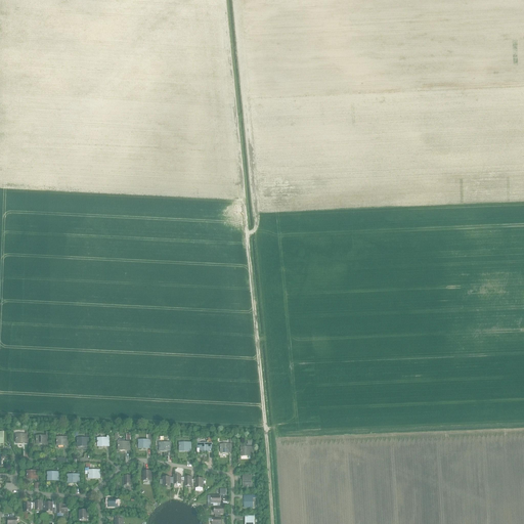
[(16,435),(16,443),(28,443),(28,435),(29,435),(29,431),(27,431),(27,435),(16,435)]
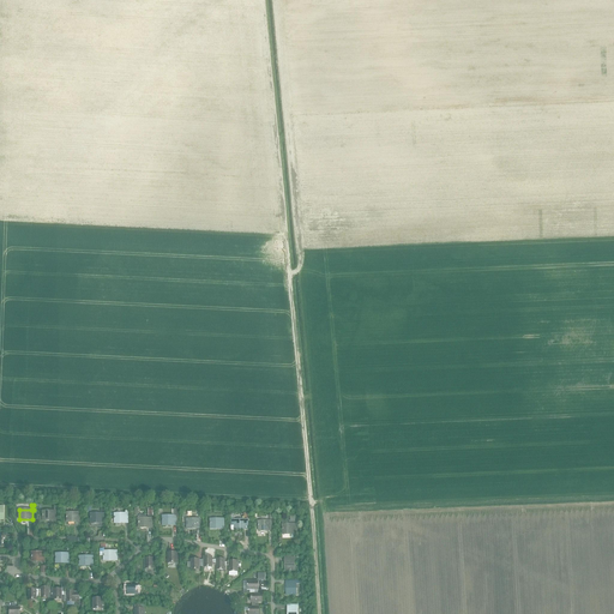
[(43,511),(43,521),(56,521),(56,511),(43,511)]
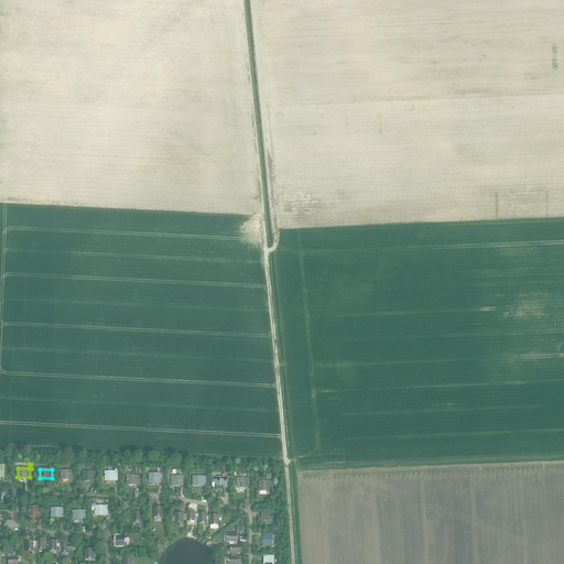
[(84,472),(84,480),(96,480),(96,472),(84,472)]
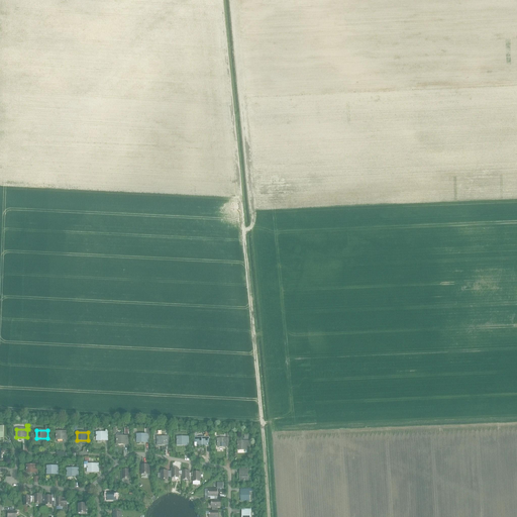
[(97,432),(97,440),(108,440),(108,432),(97,432)]
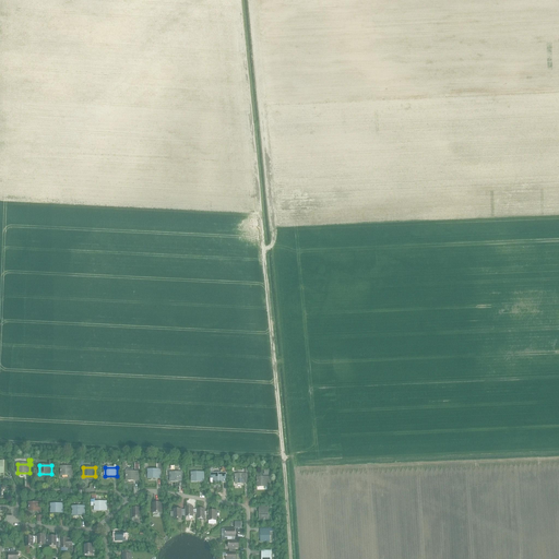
[(149,470),(149,478),(161,478),(161,470),(149,470)]
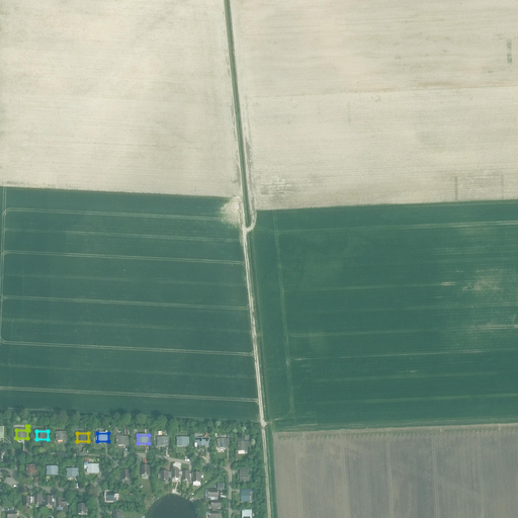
[(117,437),(117,445),(128,445),(128,437),(117,437)]
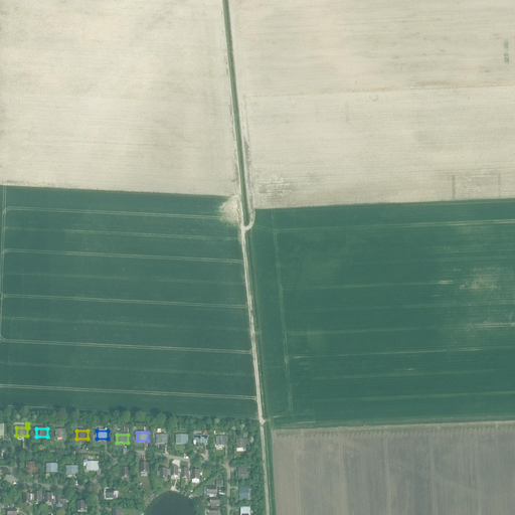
[(157,436),(157,444),(168,444),(168,436),(157,436)]
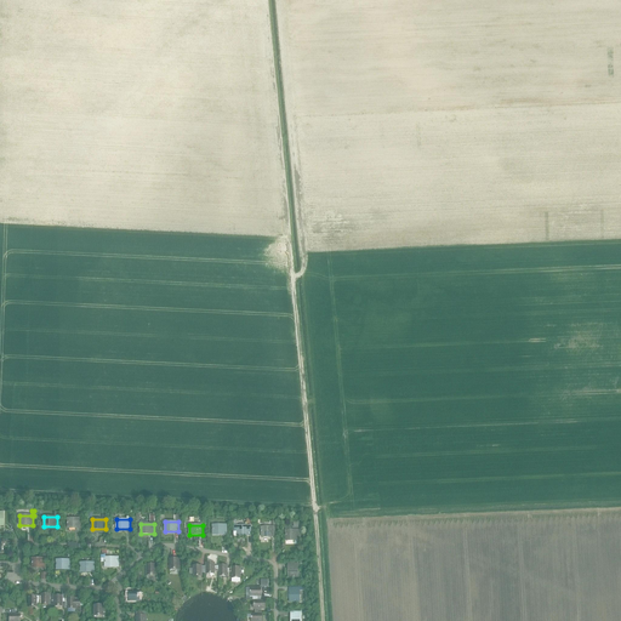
[(214,525),(214,535),(227,535),(227,525),(214,525)]
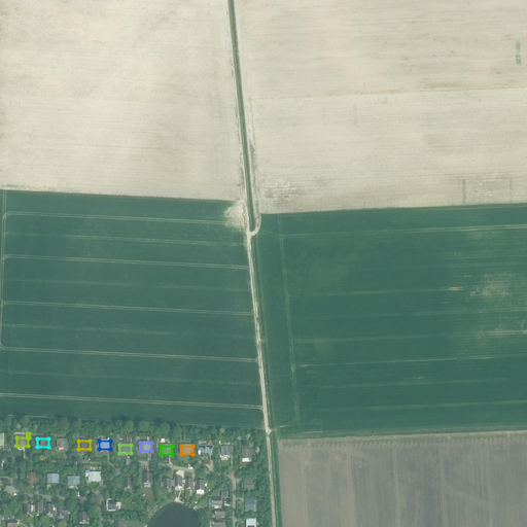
[(201,447),(202,455),(213,454),(213,446),(201,447)]
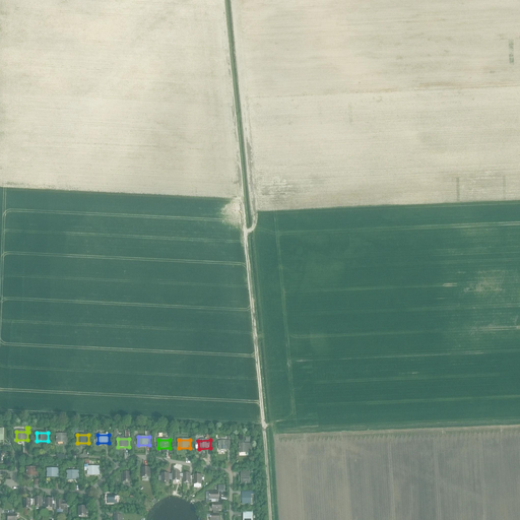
[(218,441),(219,449),(231,449),(231,441),(218,441)]
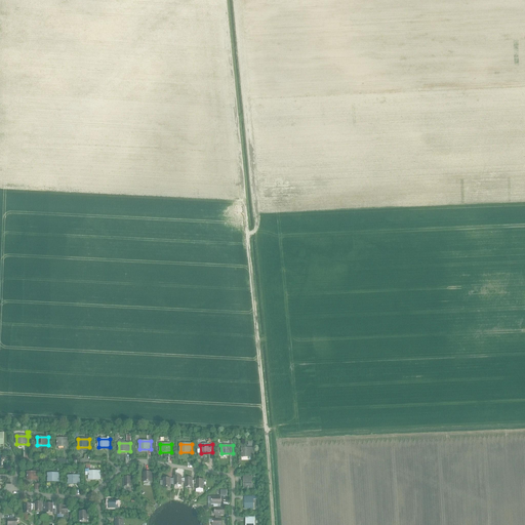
[(241,448),(242,456),(252,456),(252,448),(241,448)]
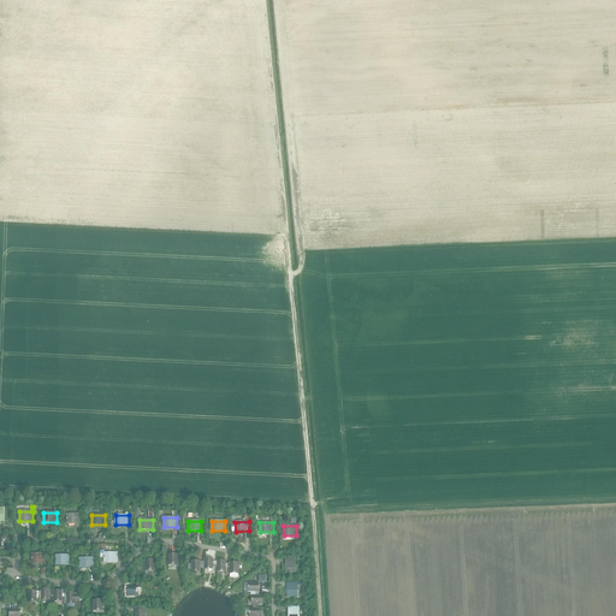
[(117,552),(105,552),(105,550),(100,550),(100,554),(104,554),(104,562),(117,562),(117,552)]
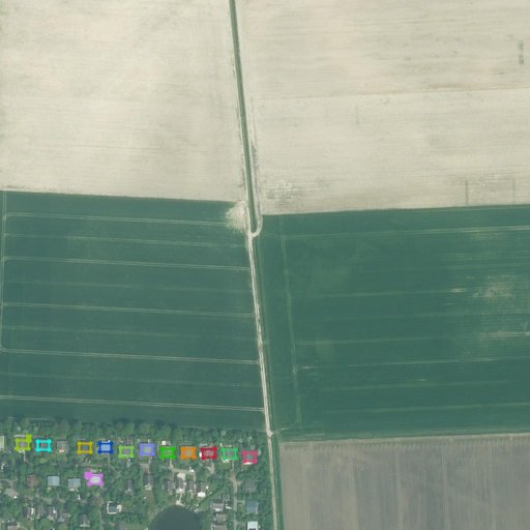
[(48,478),(48,486),(59,486),(59,477),(48,478)]
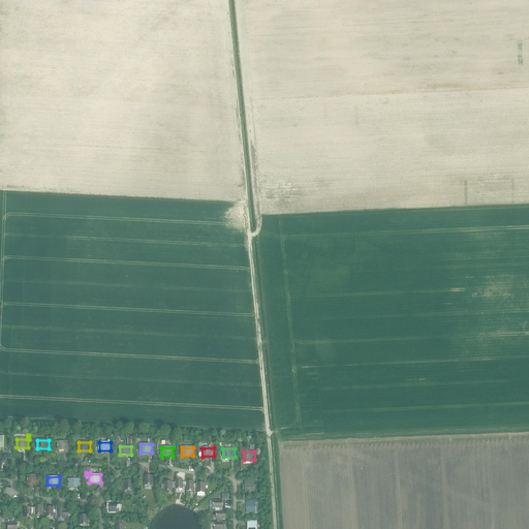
[(68,479),(68,488),(80,488),(80,479),(68,479)]
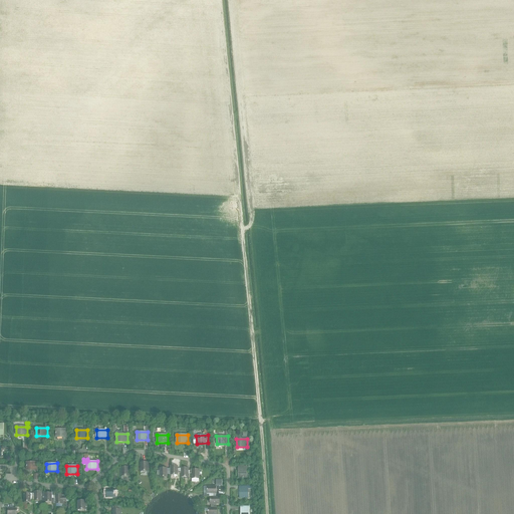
[(181,474),(181,469),(178,469),(178,466),(171,466),(171,469),(171,475),(178,475),(178,474),(181,474)]
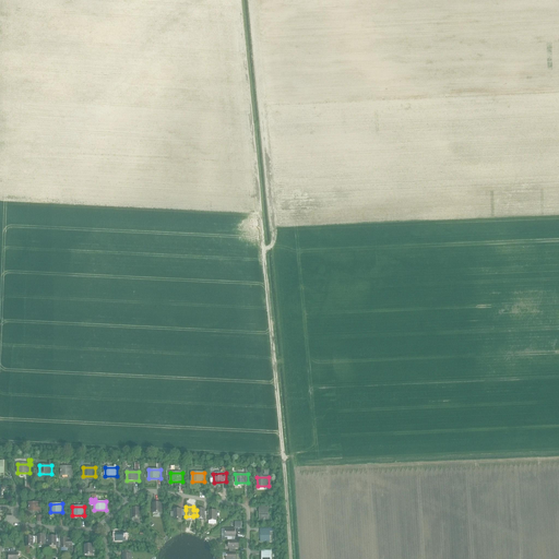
[(186,516),(186,510),(181,510),(181,509),(174,509),(174,511),(170,511),(170,518),(174,518),(174,519),(181,519),(181,516),(186,516)]
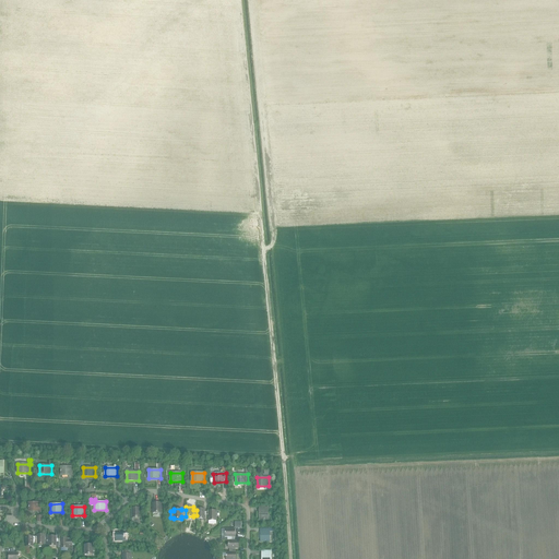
[(209,515),(209,512),(204,512),(204,509),(197,509),(197,510),(197,515),(197,519),(204,519),(204,515),(209,515)]
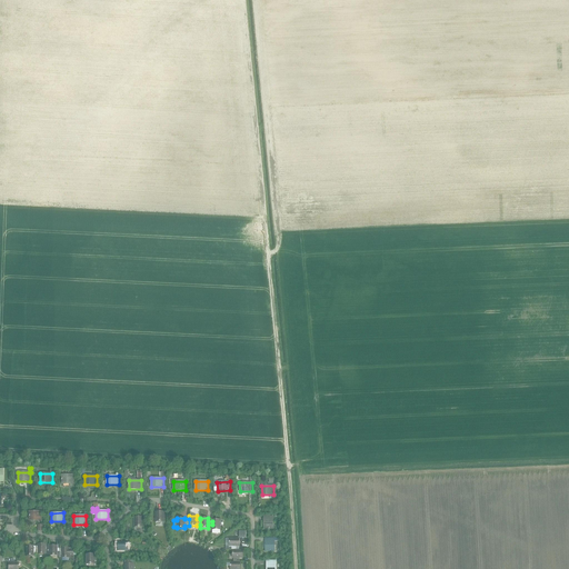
[(212,520),(212,521),(212,525),(212,529),(220,529),(220,526),(225,526),(225,522),(220,522),(220,520),(212,520)]
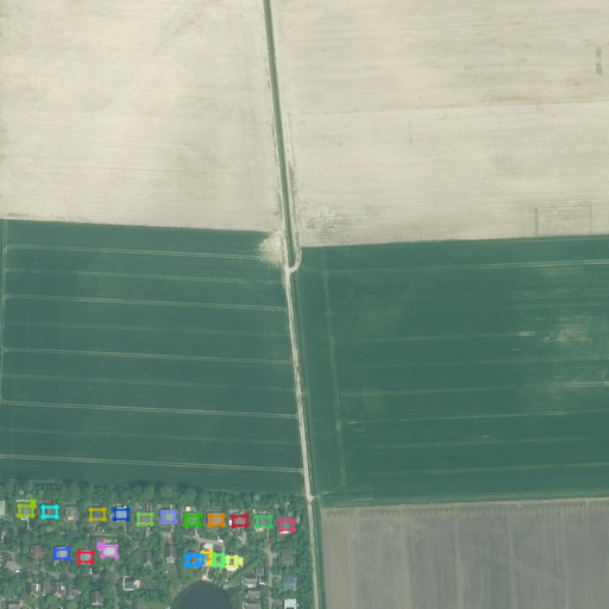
[(283,576),(283,589),(294,589),(293,578),(293,576),(283,576)]
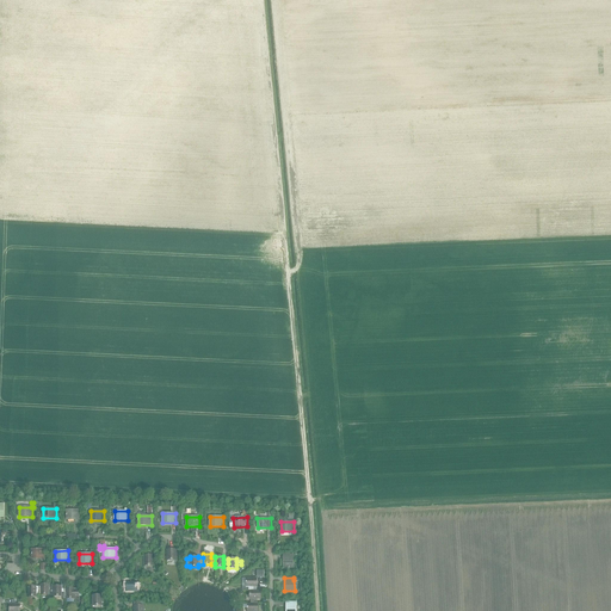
[(53,597),(53,586),(53,585),(49,585),(49,584),(41,584),(41,594),(50,594),(50,597),(53,597)]
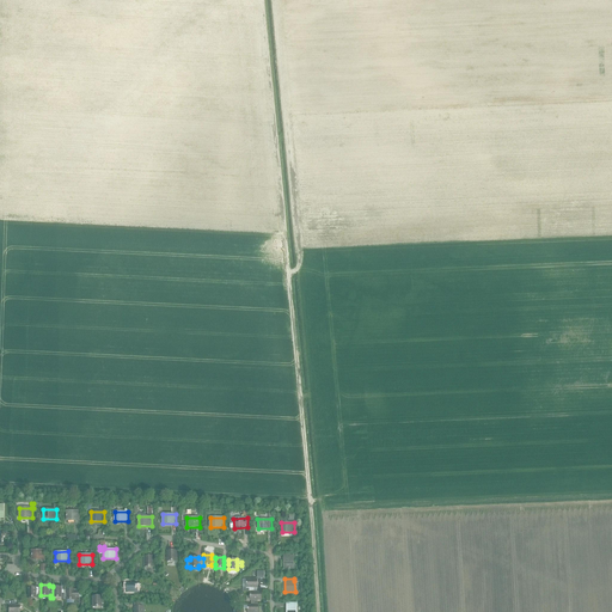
[(37,588),(36,588),(36,587),(28,587),(28,598),(36,598),(36,595),(37,595),(40,595),(40,588),(37,588)]
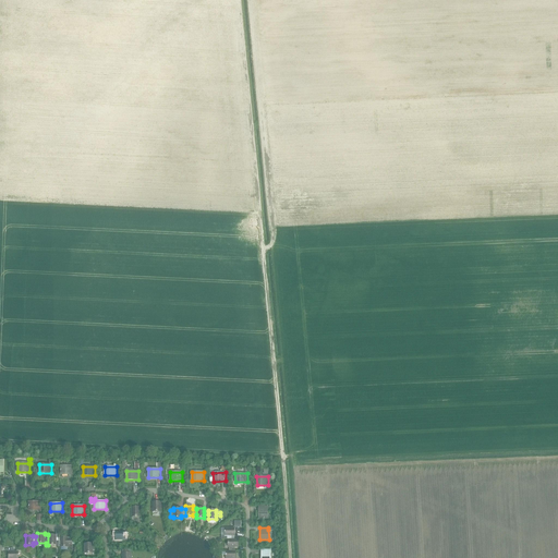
[(60,537),(60,547),(68,547),(68,545),(72,545),(72,537),(60,537)]
